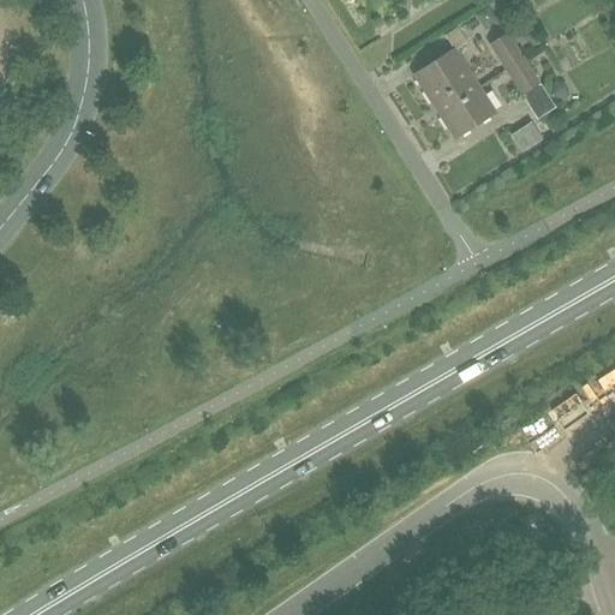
[(496,21),(489,9),(477,16),(484,28),(496,21)]
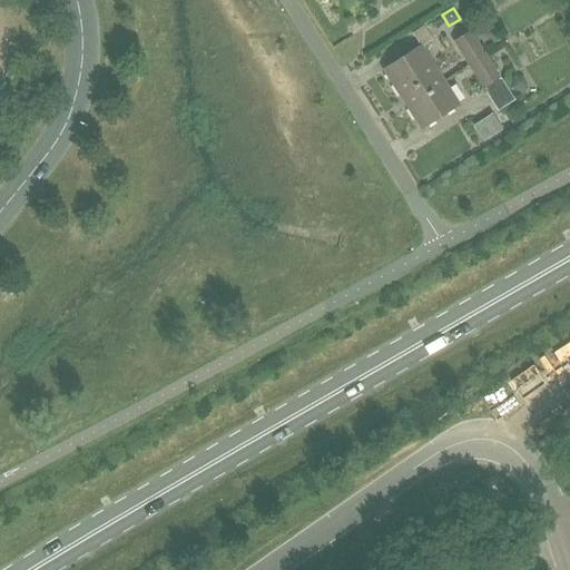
[(469,65),(484,56),(470,32),(454,42),(469,65)]
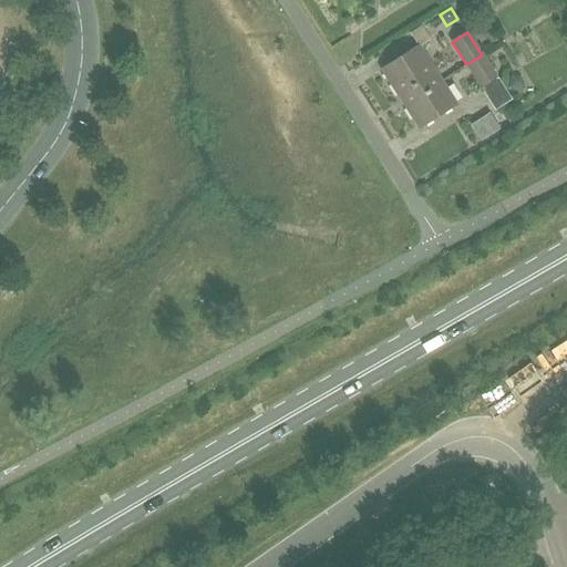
[(441,81),(419,47),(382,70),(404,105),(441,81)]
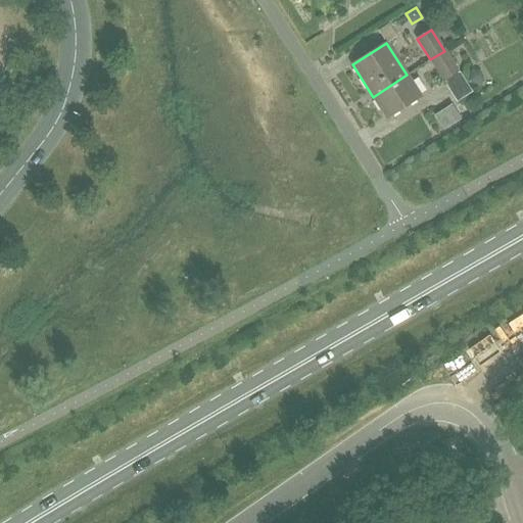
[(458,72),(444,51),(430,59),(443,80),(458,72)]
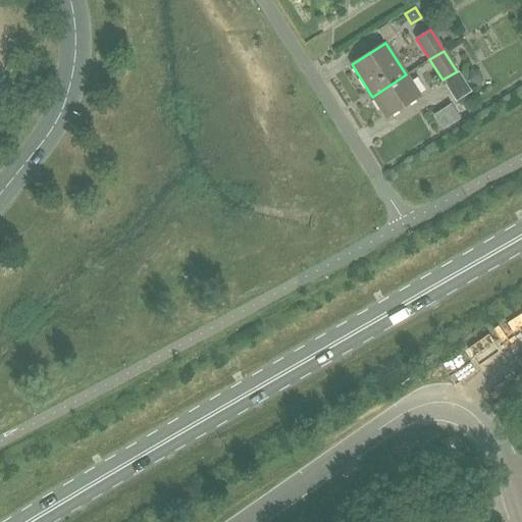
[(480,84),(481,77),(476,69),(470,68),(467,81),(480,84)]
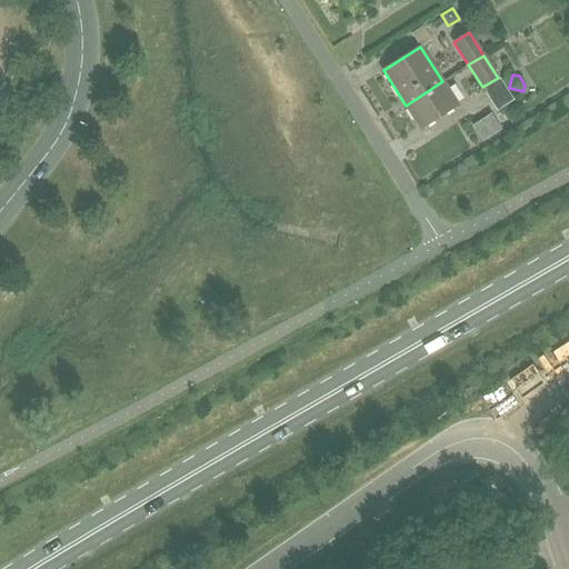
[(420,128),(457,105),(442,81),(406,106),(420,128)]
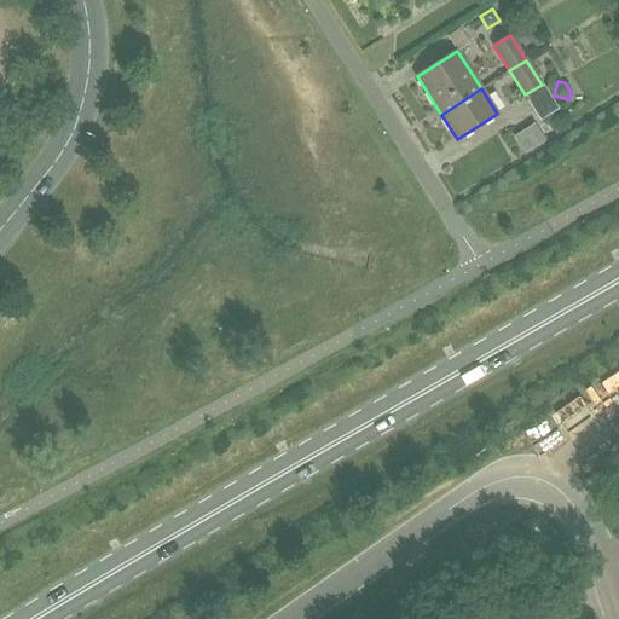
[(545,88),(528,100),(544,125),(562,113),(545,88)]
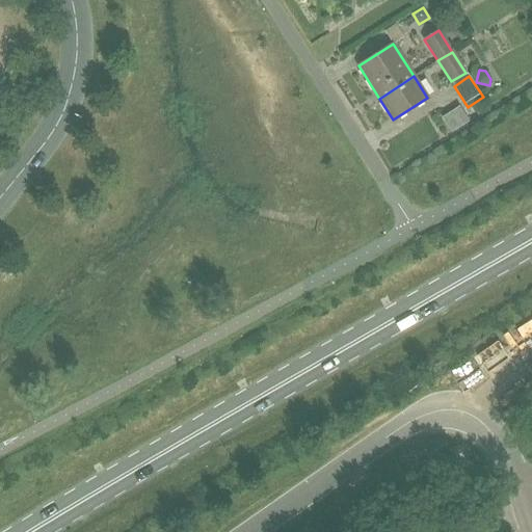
[(452,133),(470,122),(459,107),(443,118),(452,133)]
